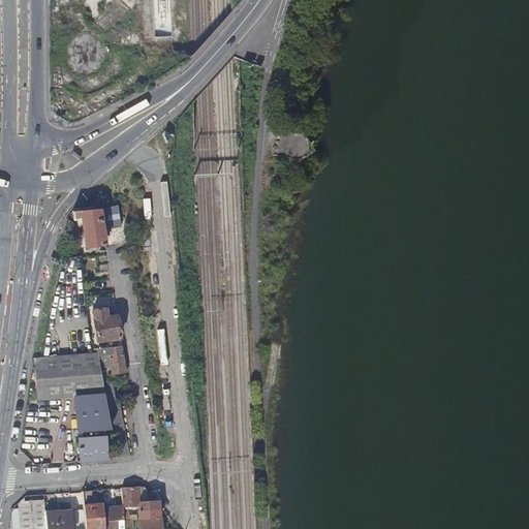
[(100,208),(104,237),(107,236),(110,231),(110,229),(122,227),(119,206),(100,208)]
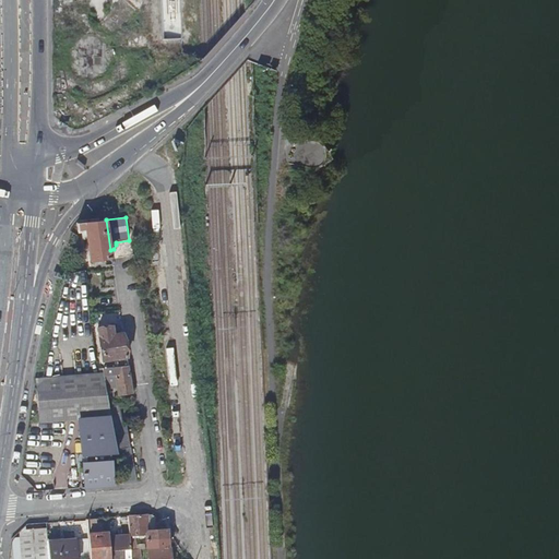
[(83,230),(84,239),(87,239),(91,261),(111,258),(110,250),(106,219),(79,224),(80,230),(83,230)]
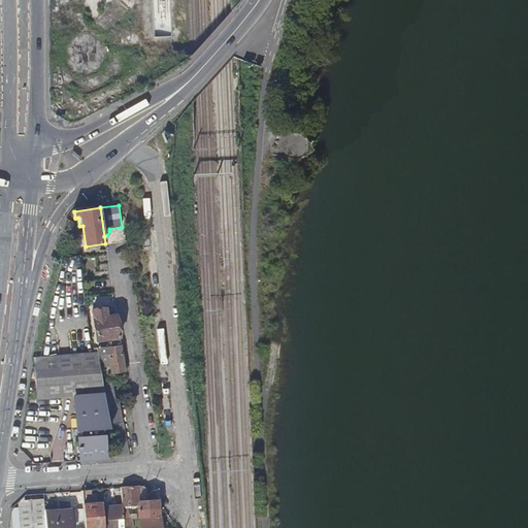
[(93,310),(98,349),(122,347),(117,315),(107,317),(105,308),(93,310)]
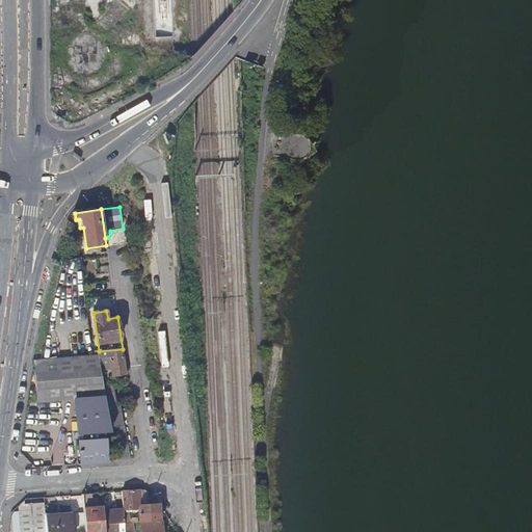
[(99,355),(101,367),(111,366),(112,370),(113,377),(126,375),(123,349),(99,351),(98,351),(99,355)]
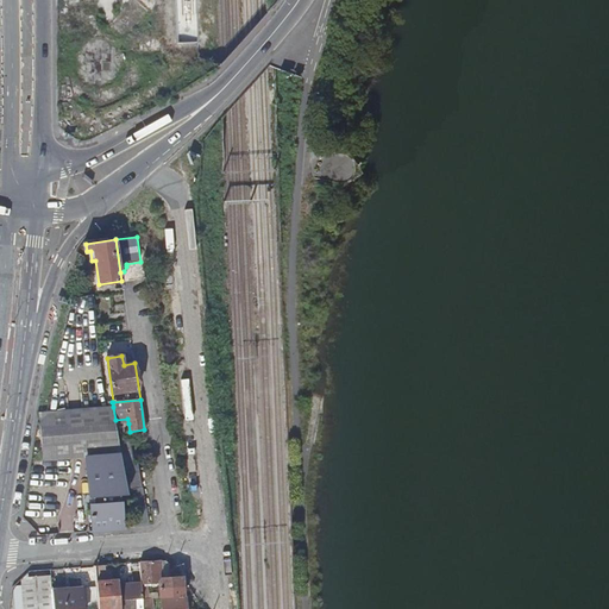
[(39,413),(42,463),(87,458),(90,497),(93,497),(93,507),(90,507),(93,532),(121,529),(119,495),(127,495),(123,465),(118,437),(115,425),(115,420),(113,407),(108,407),(48,412),(39,413)]
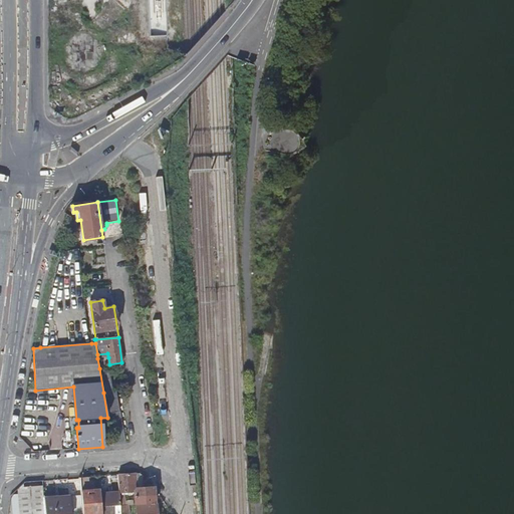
[(99,368),(103,393),(116,391),(115,384),(110,384),(107,367),(99,368)]
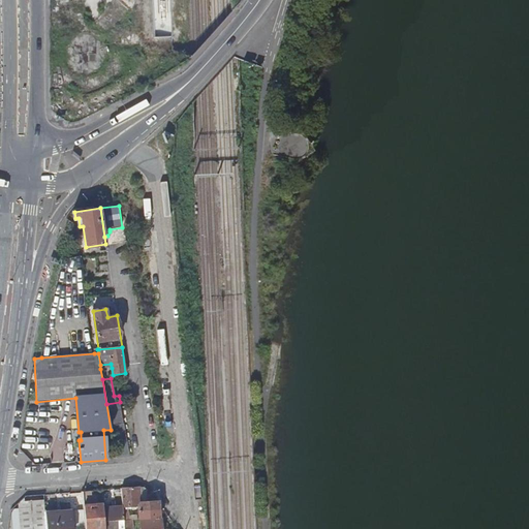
[(106,404),(111,430),(116,457),(128,455),(120,402),(106,404)]
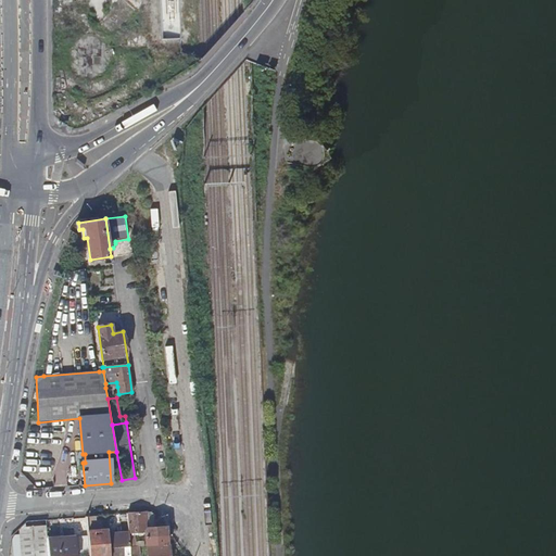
[(127,515),(129,533),(129,547),(136,547),(135,536),(138,535),(138,532),(144,532),(148,532),(147,528),(146,513),(127,515)]
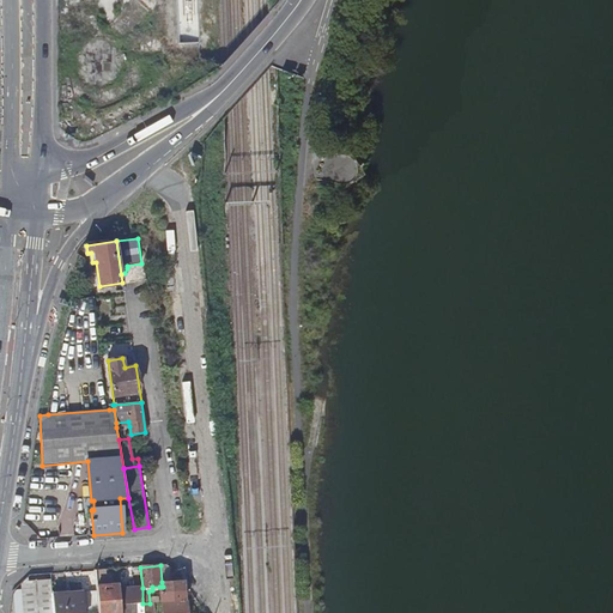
[(96,570),(98,612),(108,612),(108,601),(110,601),(110,598),(115,598),(115,586),(107,587),(107,570),(96,570)]
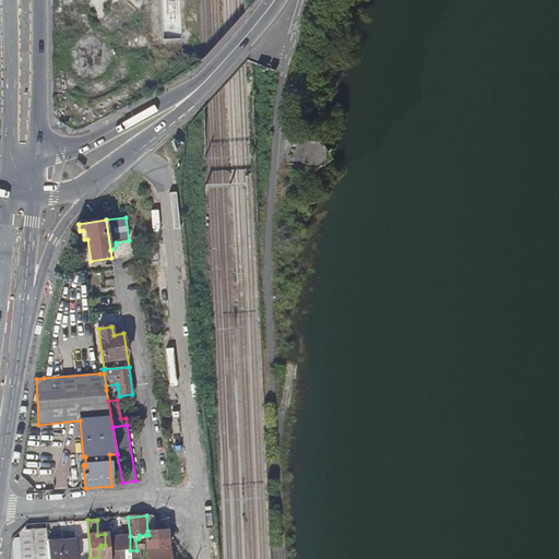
[(145,535),(146,540),(168,538),(167,530),(147,531),(149,535),(145,535)]
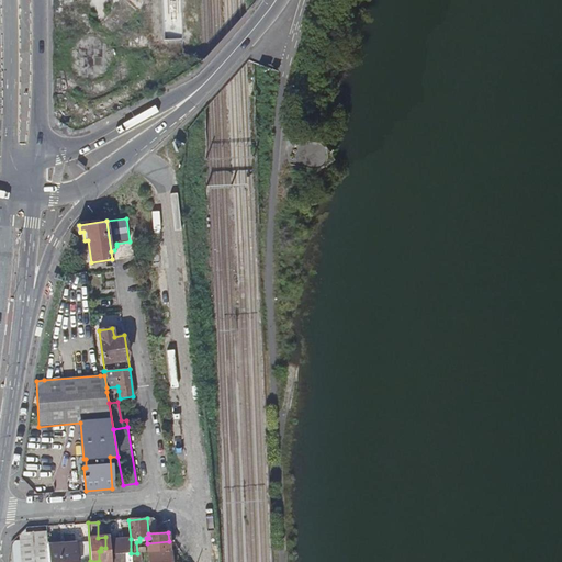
[(99,551),(99,561),(111,561),(110,537),(105,537),(105,548),(101,548),(101,551),(99,551)]
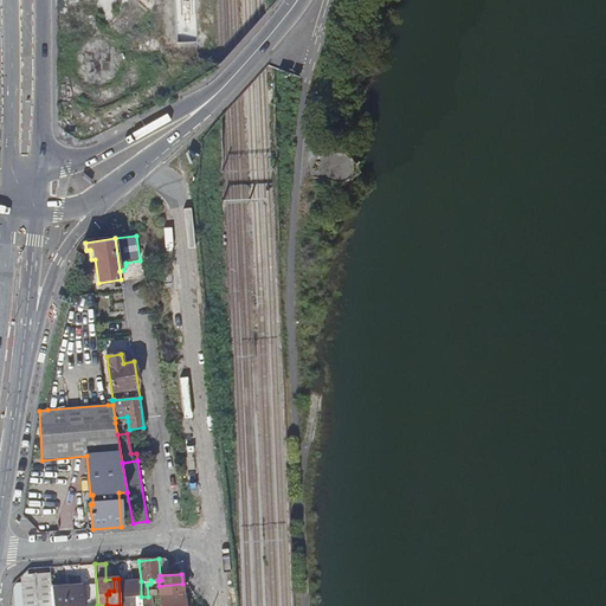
[(120,582),(121,605),(142,605),(141,597),(141,581),(120,582)]
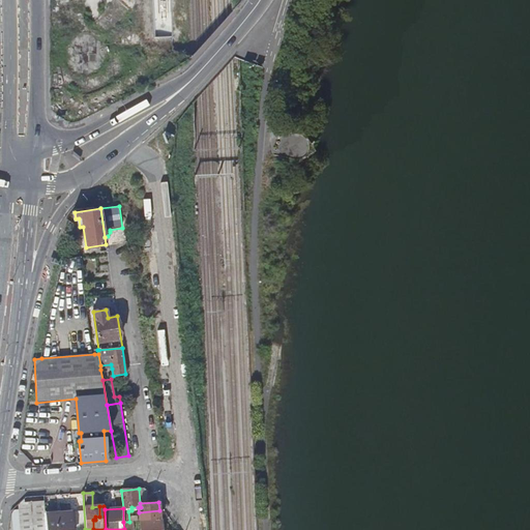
[(139,512),(140,521),(141,521),(159,520),(159,510),(139,512)]
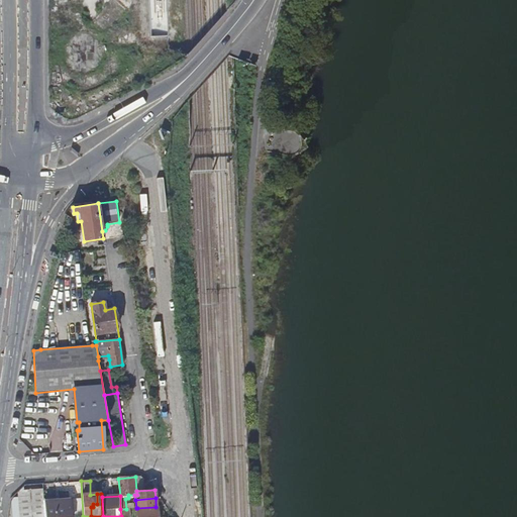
[(44,502),(44,516),(72,516),(71,500),(44,502)]
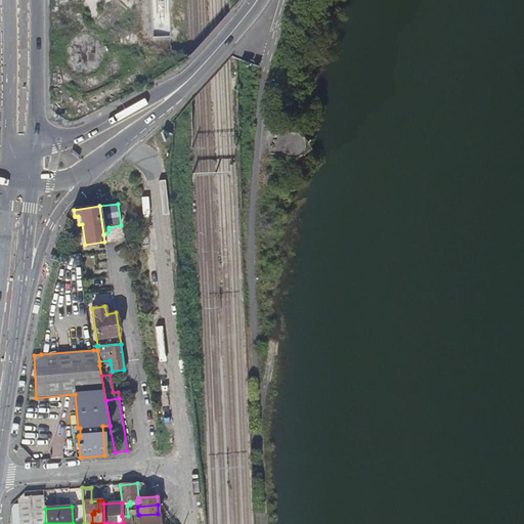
[(139,515),(139,523),(160,523),(160,514),(158,514),(139,515)]
